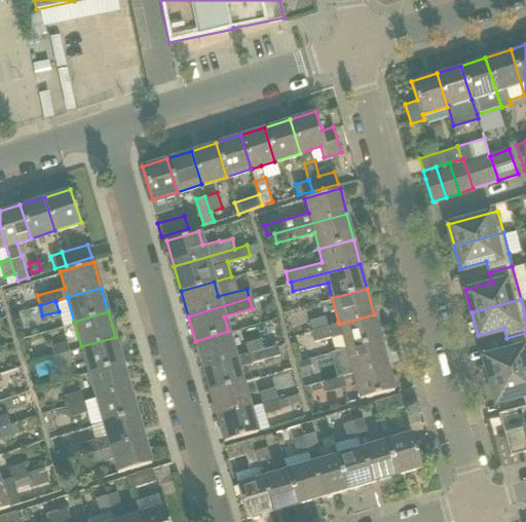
[(345,348),(380,339),(374,314),(339,324),(338,322),(328,324),(329,327),(312,331),(314,340),(341,333),(345,348)]
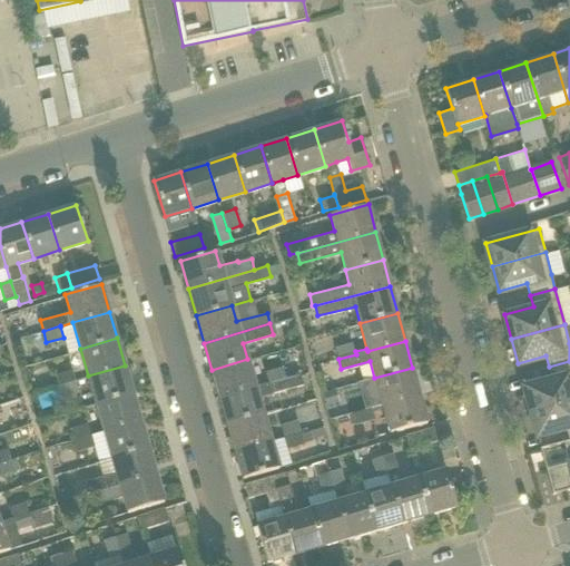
[(337,357),(338,359),(356,354),(355,351),(353,342),(336,347),(338,357),(337,357)]
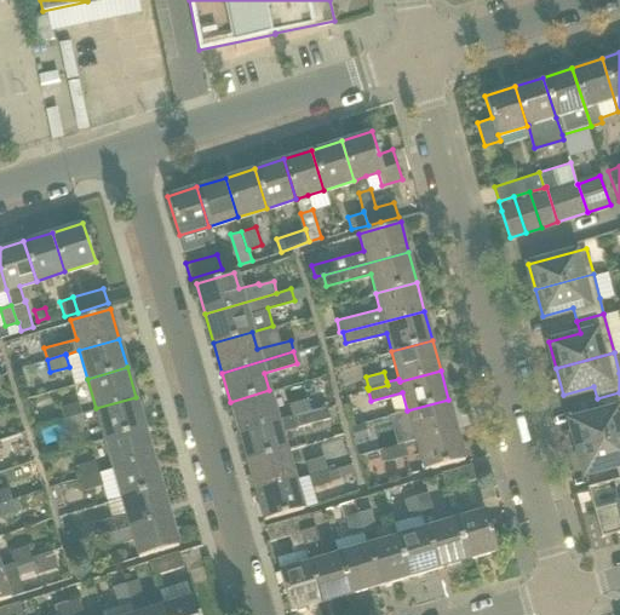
[(269,390),(230,402),(239,430),(277,419),(269,390)]
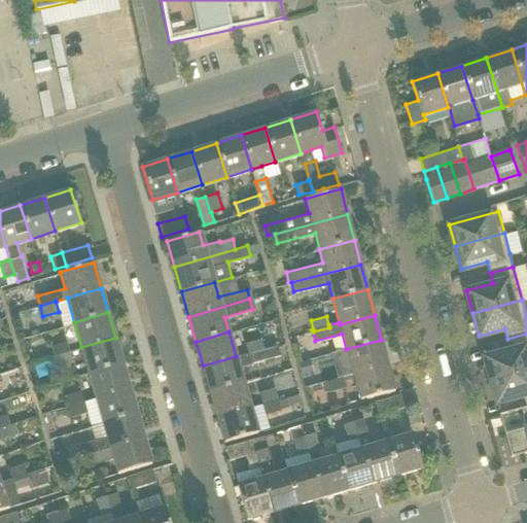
[(511,350),(485,357),(491,379),(526,369),(526,334),(507,339),(511,350)]
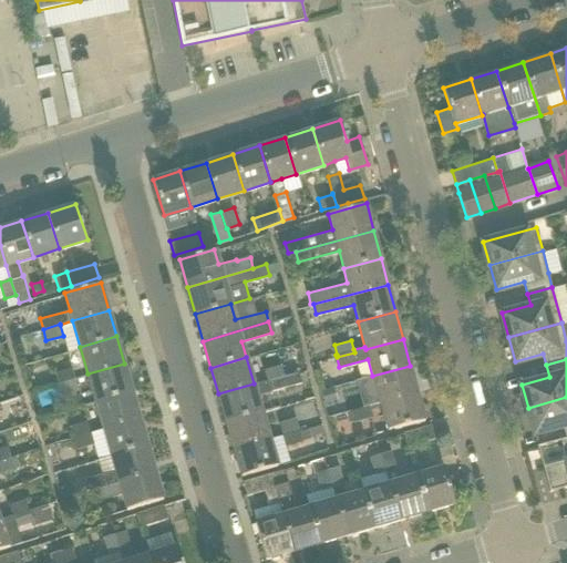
[(95,401),(132,390),(124,364),(88,374),(95,401)]
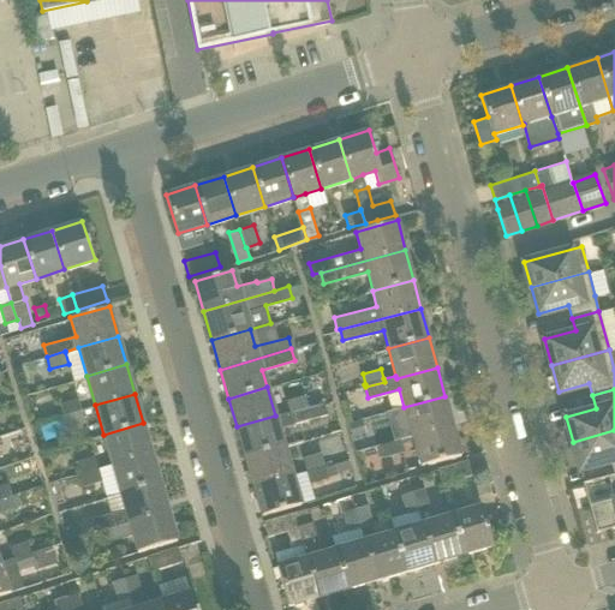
[(286,399),(290,411),(290,412),(309,406),(305,395),(286,399)]
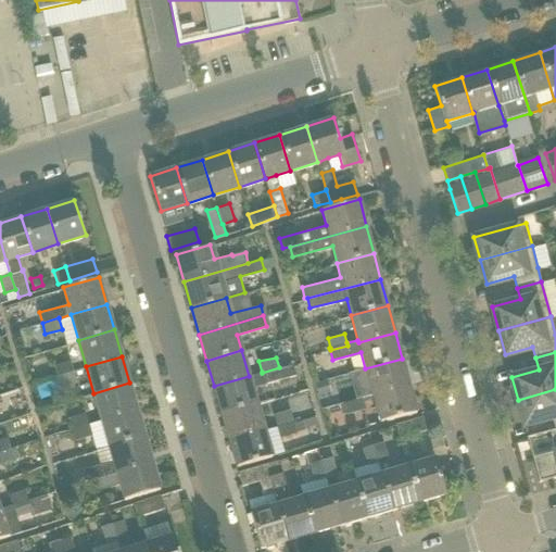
[(373,394),(409,385),(402,359),(365,368),(373,394)]
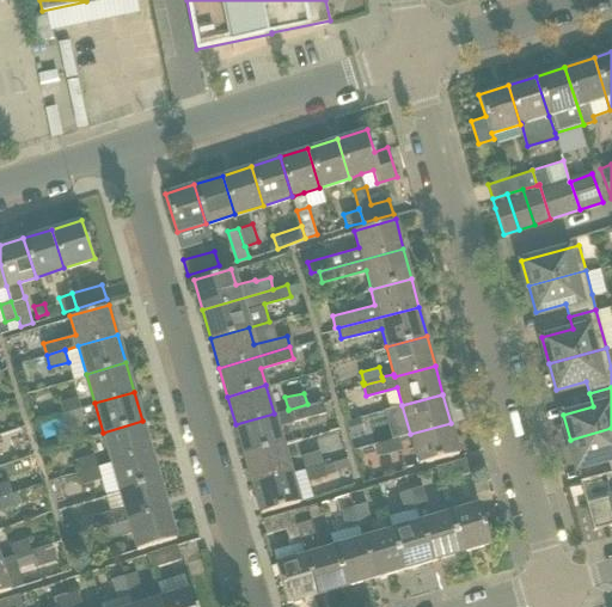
[(63,412),(81,408),(78,396),(60,400),(63,412)]
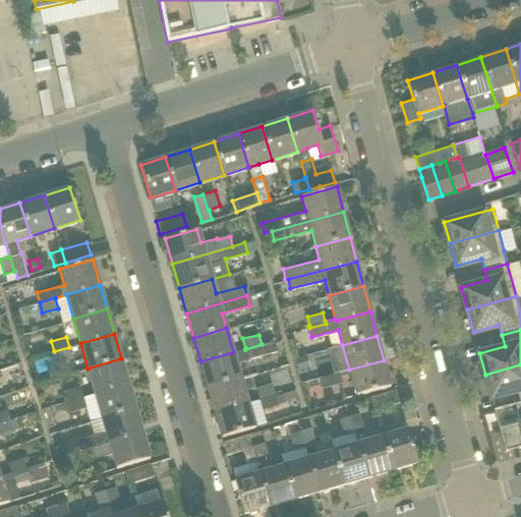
[(240,377),(236,361),(277,350),(275,341),(262,344),(245,349),(245,348),(233,352),(200,361),(208,387),(240,377)]
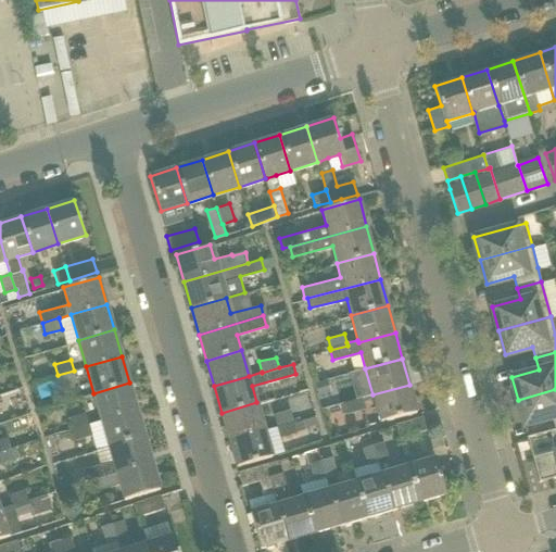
[(77,381),(74,371),(58,375),(61,386),(77,381)]
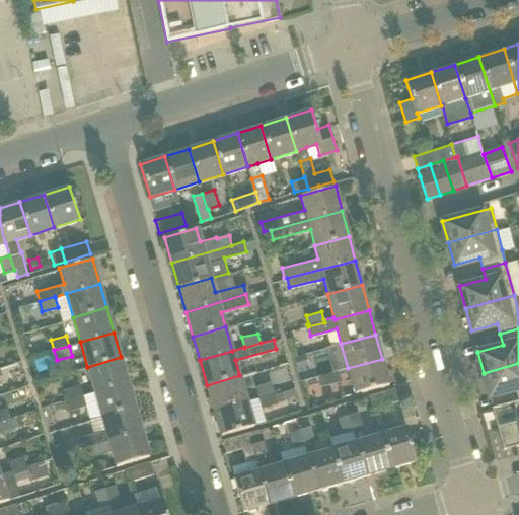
[(305,353),(294,356),(297,367),(308,364),(305,353)]
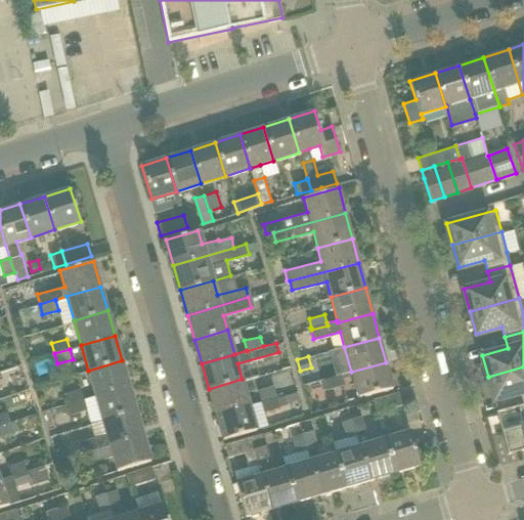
[(95,394),(129,385),(122,360),(88,371),(95,394)]
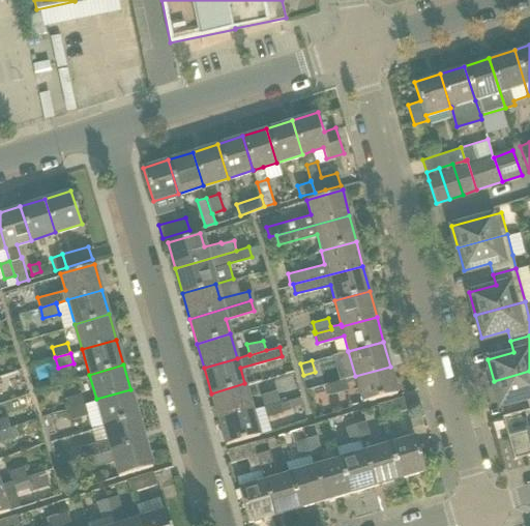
[(361,402),(396,392),(390,367),(355,376),(361,402)]
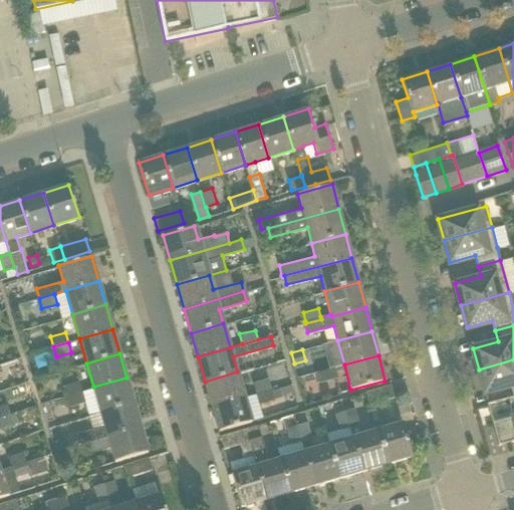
[(513,359),(479,369),(484,392),(510,385),(513,395),(513,396),(513,395),(513,359)]
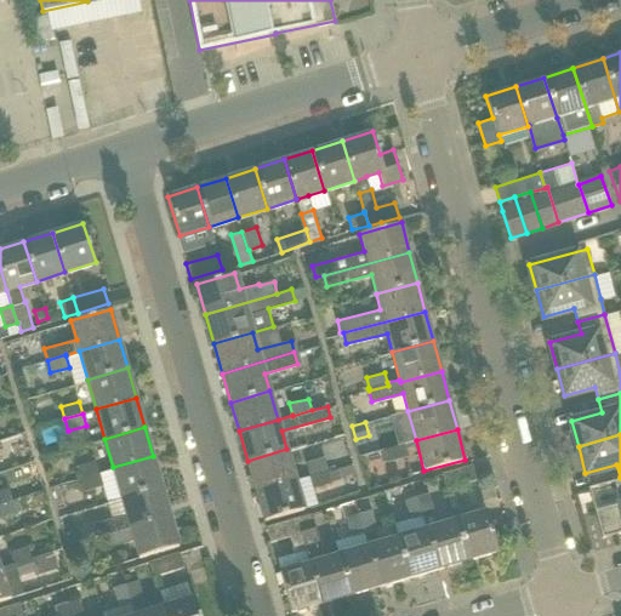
[(403,443),(385,448),(388,461),(406,456),(403,443)]
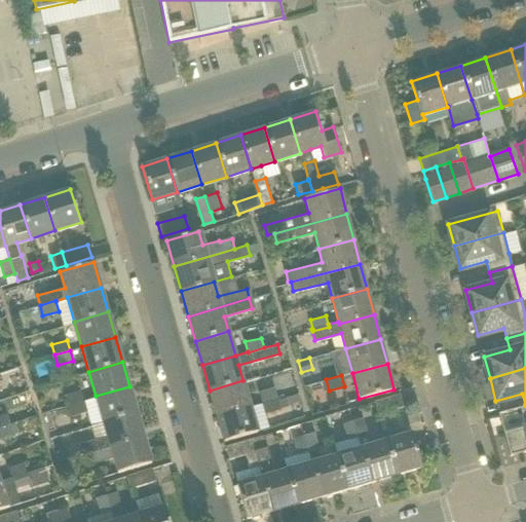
[(250,406),(242,380),(210,390),(217,415),(250,406)]
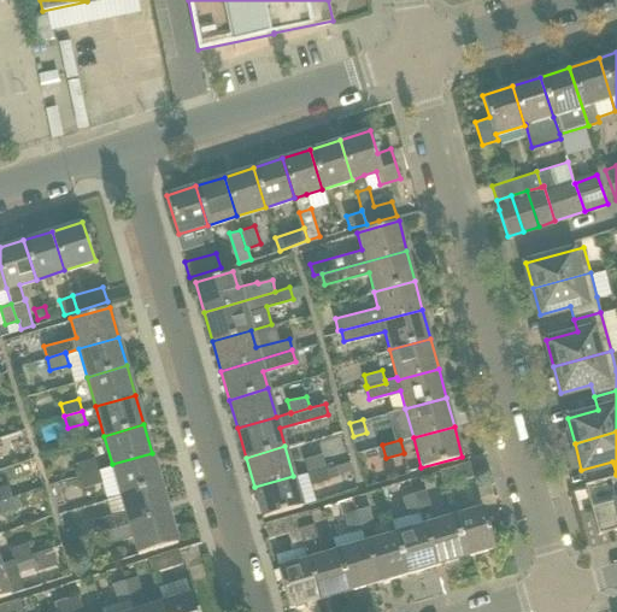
[(152,453),(112,464),(121,493),(160,482),(152,453)]
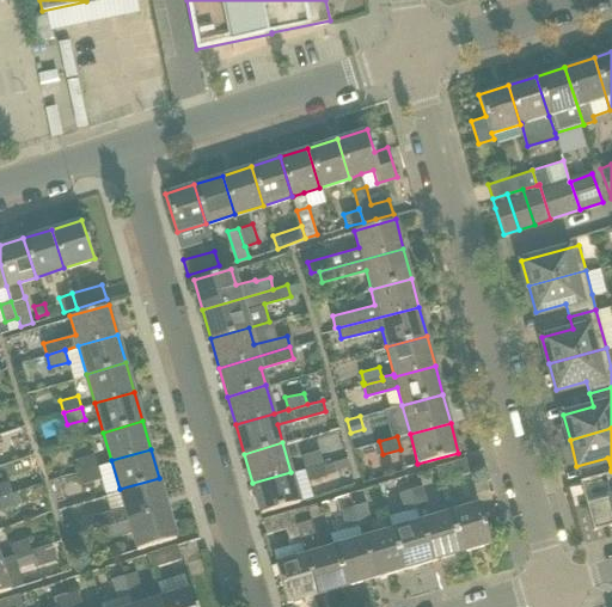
[(301,455),(305,467),(324,463),(319,449),(301,455)]
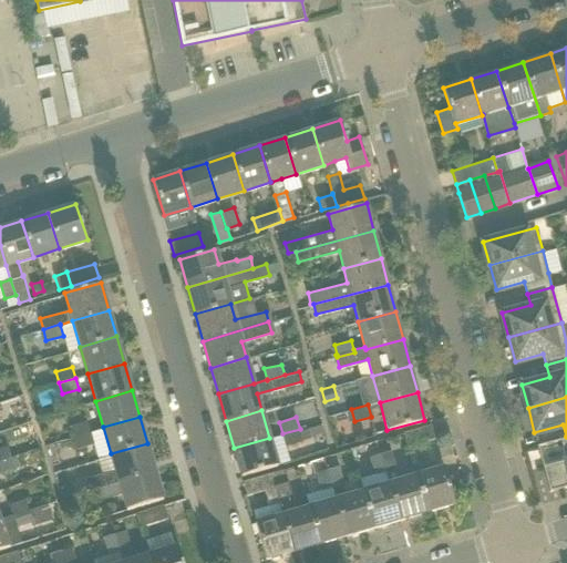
[(74,436),(91,431),(88,419),(71,425),(74,436)]
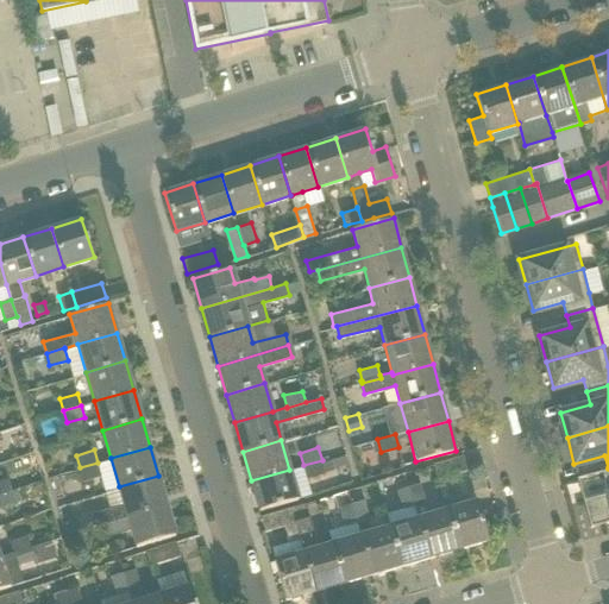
[(347,463),(345,454),(331,458),(333,466),(347,463)]
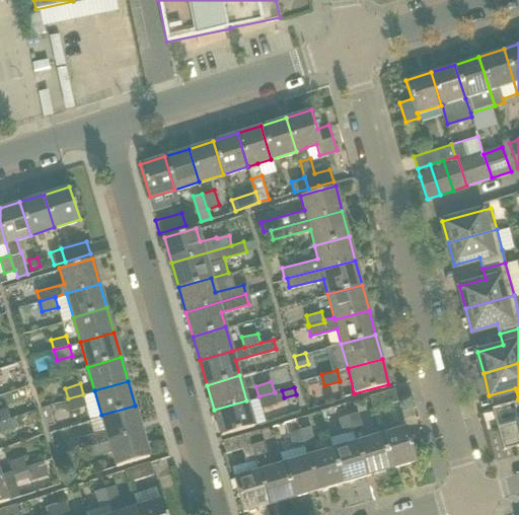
[(398,399),(394,387),(369,394),(372,408),(398,399)]
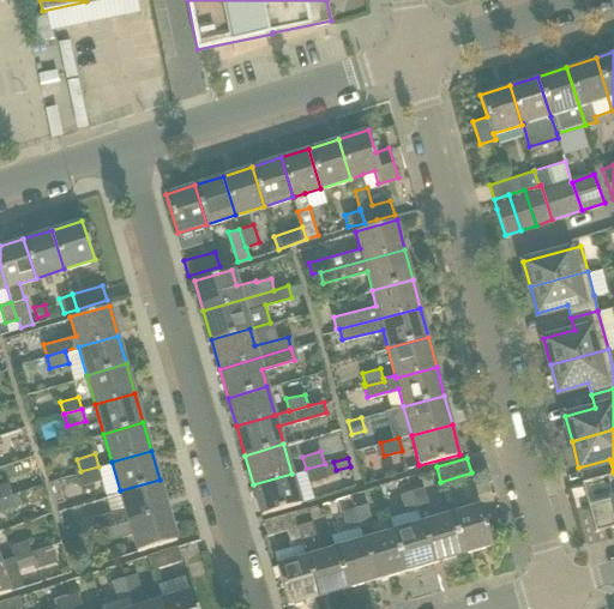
[(309,481),(329,476),(325,464),(306,469),(309,481)]
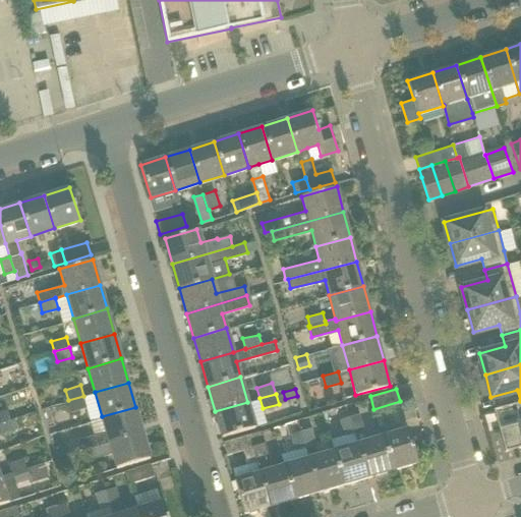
[(83,396),(68,400),(71,411),(87,406),(83,396)]
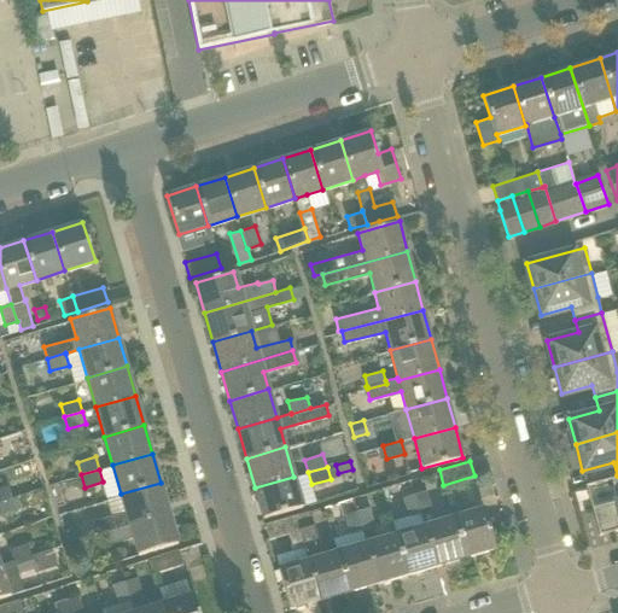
[(617,474),(617,476),(617,474),(611,477),(617,500),(592,506),(599,533),(617,527),(617,474)]
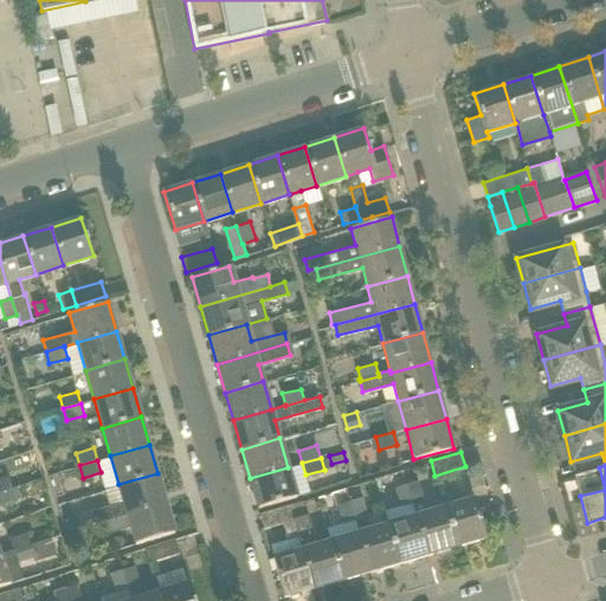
[(250,478),(258,506),(296,496),(288,467),(250,478)]
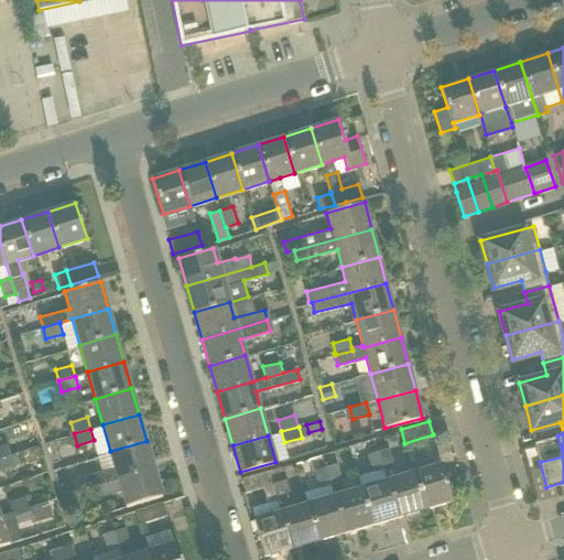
[(58,459),(53,441),(45,443),(51,462),(58,459)]
